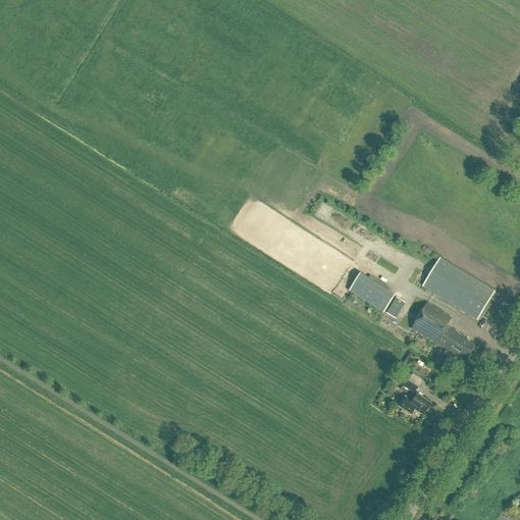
[(476,318),(494,290),(438,256),(421,284),(476,318)]
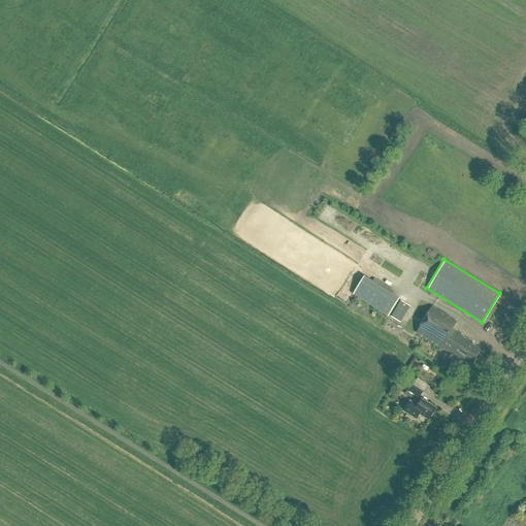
[(361,274),(351,292),(386,315),(397,297),(361,274)]
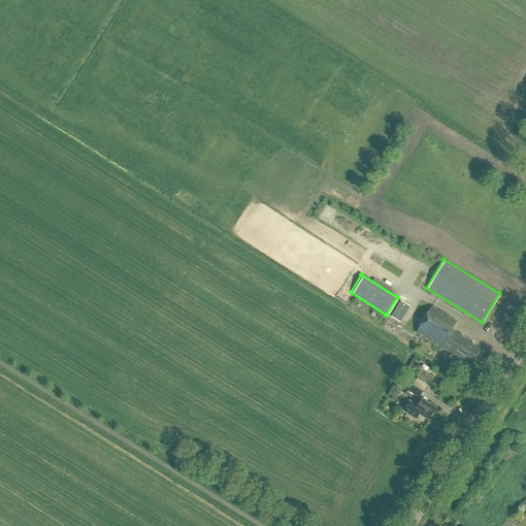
[(408,305),(399,299),(389,316),(398,321),(408,305)]
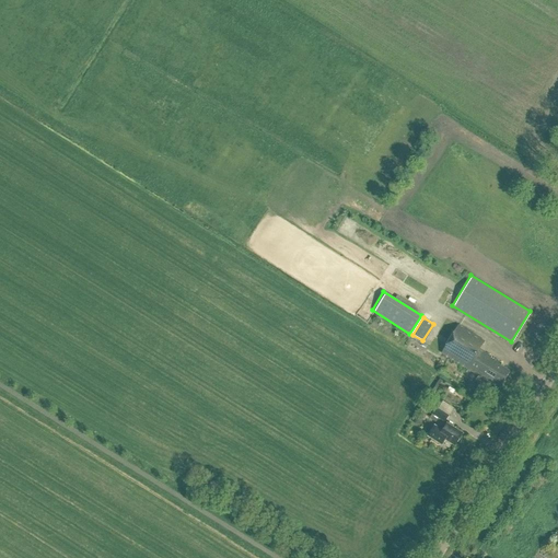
[(498,386),(509,370),(498,363),(499,360),(478,348),(483,340),(457,324),(440,351),(498,386)]
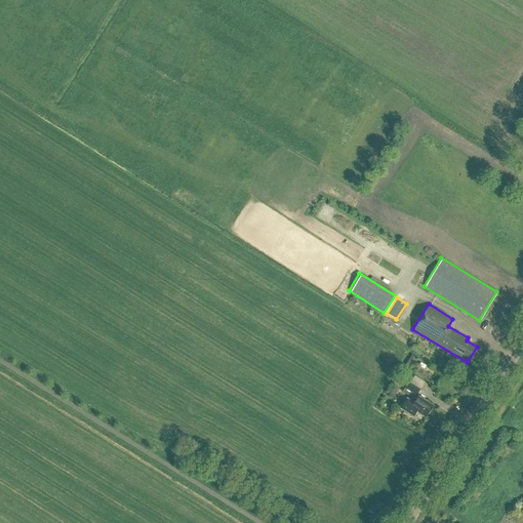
[(415,394),(420,387),(408,378),(401,390),(407,394),(409,390),(415,394)]
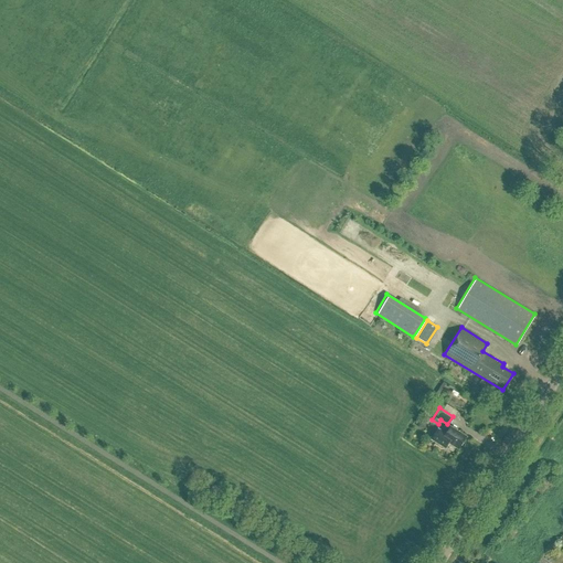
[(466,435),(449,425),(445,432),(437,427),(431,438),(444,447),(448,442),(457,448),(466,435)]
